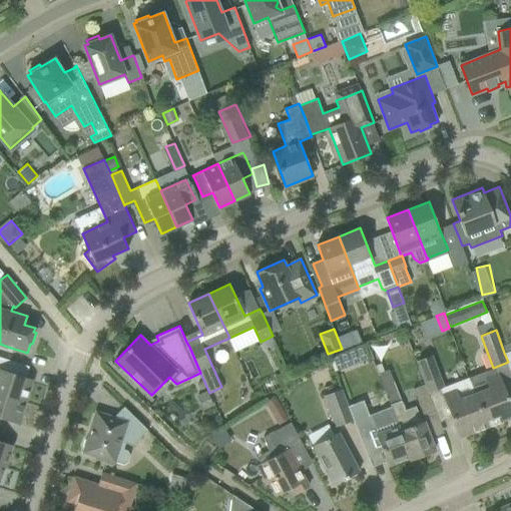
[(333,357),(339,370),(355,364),(350,351),(333,357)]
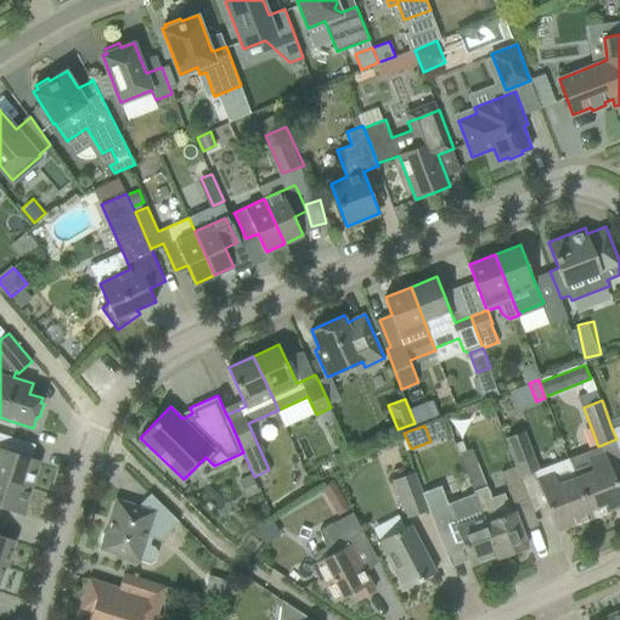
[(517,466),(522,475),(535,471),(548,508),(558,530),(592,517),(576,477),(568,457),(539,468),(524,430),(506,437),(517,466)]
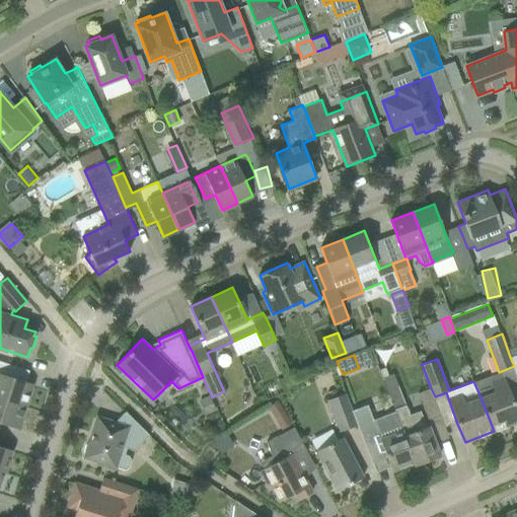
[(0,397),(26,405),(33,383),(0,372),(0,397)]
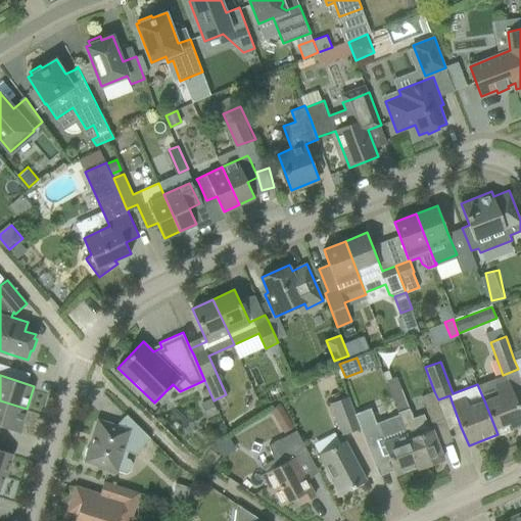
[(398,409),(411,404),(400,375),(388,379),(398,409)]
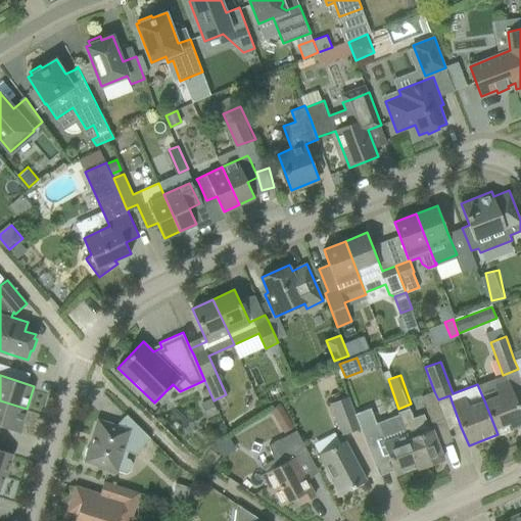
[(293,378),(282,383),(287,393),(297,388),(293,378)]
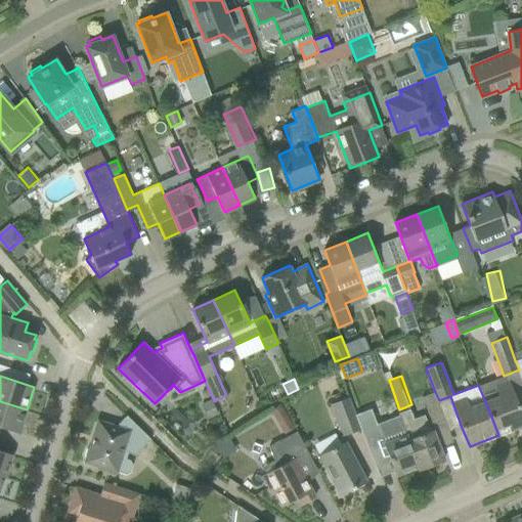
[(499,395),(485,401),(498,435),(521,426),(521,411),(519,405),(510,380),(496,385),(499,395)]
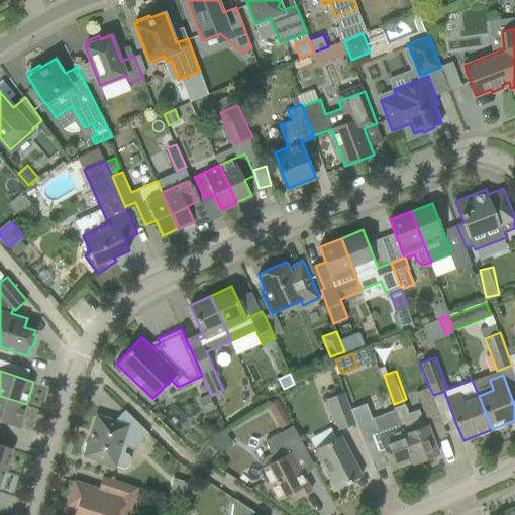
[(439,413),(433,395),(429,387),(417,391),(427,417),(439,413)]
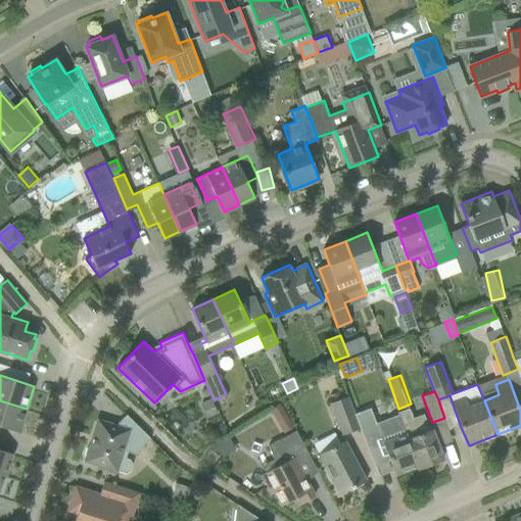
[(331,403),(343,434),(361,428),(348,396),(331,403)]
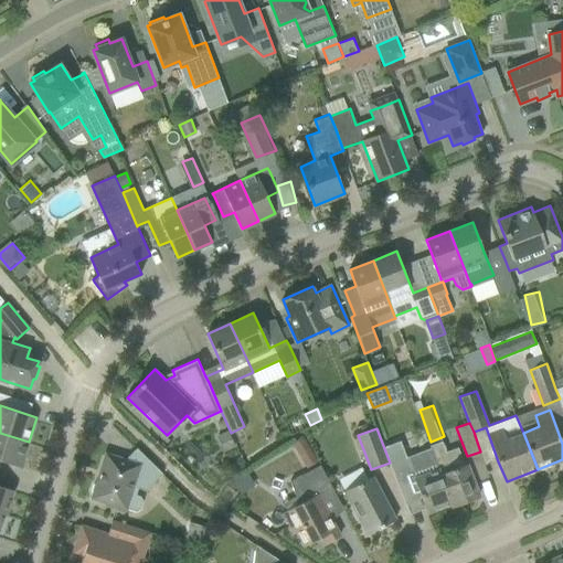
[(229,432),(219,436),(225,450),(235,446),(229,432)]
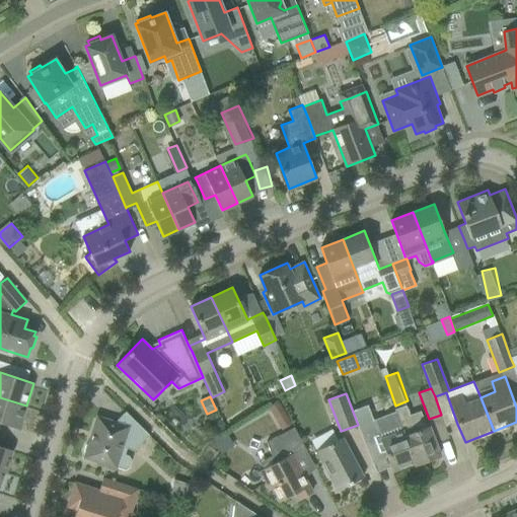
[(26,405),(0,397),(0,422),(19,428),(26,405)]
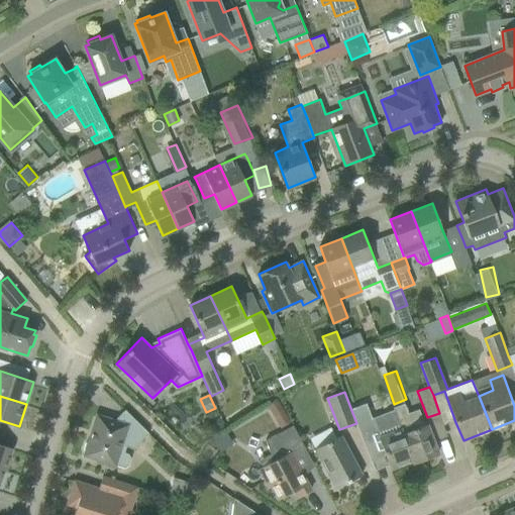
[(278,399),(269,403),(277,418),(285,413),(278,399)]
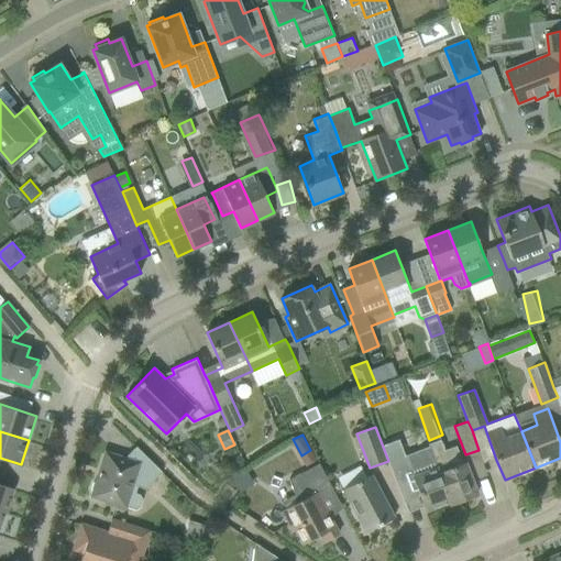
[(429,443),(432,450),(439,468),(451,501),(450,501),(452,505),(477,495),(470,474),(465,462),(464,462),(458,444),(446,449),(441,439),(429,443)]
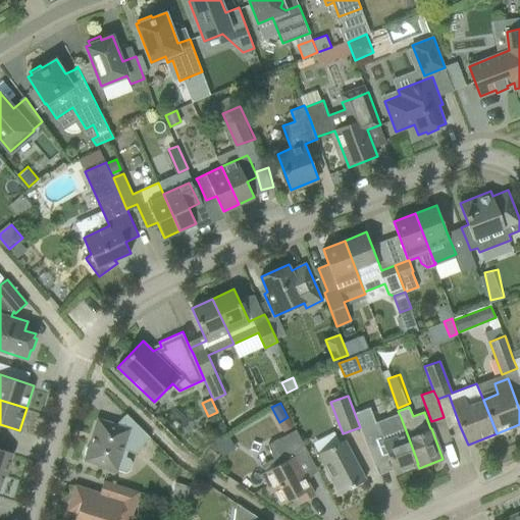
[(131,458),(122,455),(124,449),(136,453),(151,436),(126,413),(116,423),(98,418),(85,460),(125,472),(131,470),(133,462),(131,458)]
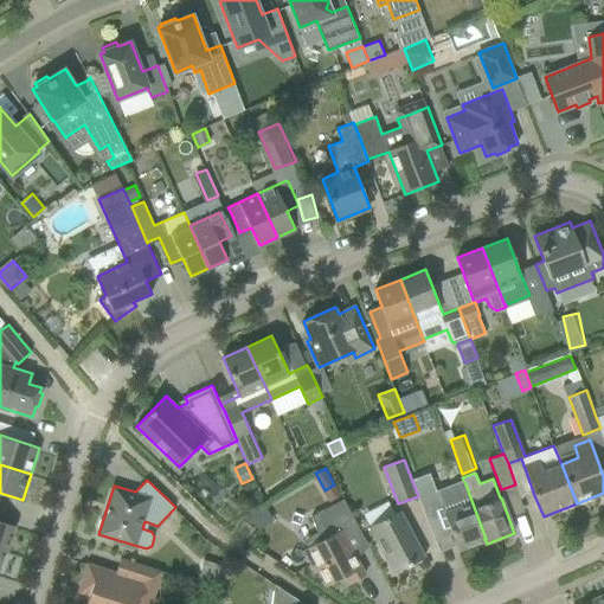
[(486,539),(473,503),(466,484),(438,495),(435,484),(417,492),(428,520),(445,514),(458,548),(484,539),(486,539)]
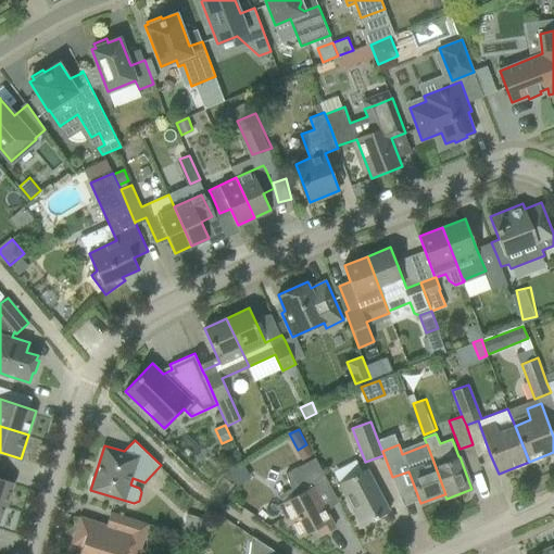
[(279,504),(290,524),(293,521),(301,536),(317,527),(322,533),(336,526),(312,482),(325,475),(316,457),(284,474),(294,495),(279,504)]
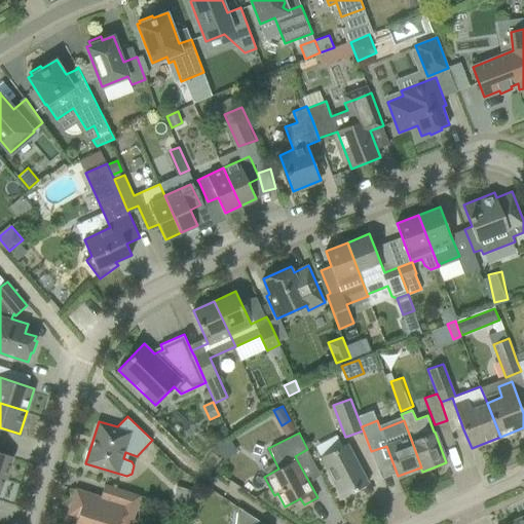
[(369,482),(347,442),(321,456),(342,496),(369,482)]
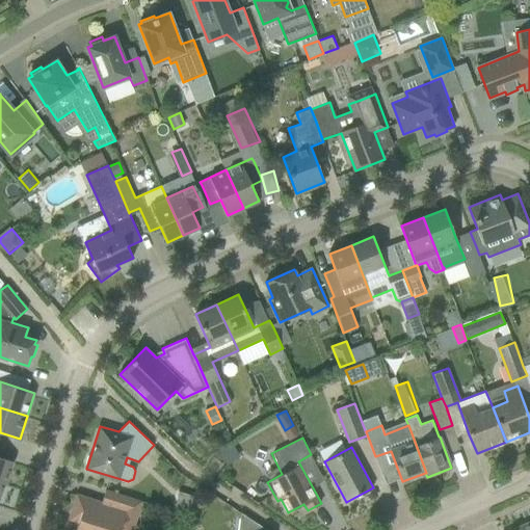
[(0,481),(1,481),(1,482),(0,482),(6,484),(14,460),(0,456),(0,481)]
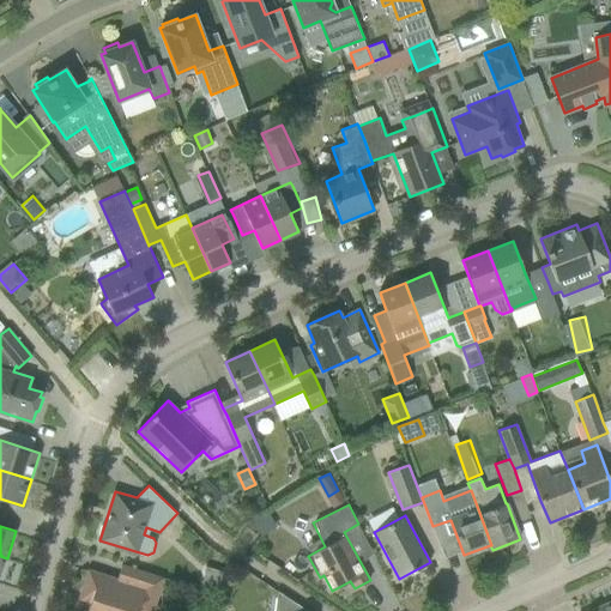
[(240,537),(250,544),(258,533),(247,526),(240,537)]
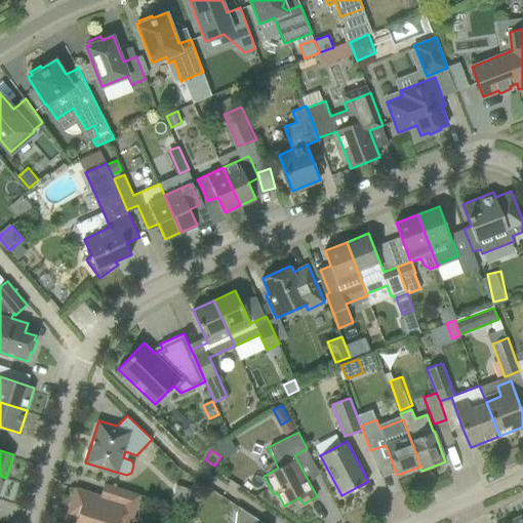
[(129,522),(130,522),(133,513),(139,493),(105,482),(101,496),(77,489),(72,504),(81,507),(75,522),(129,522)]
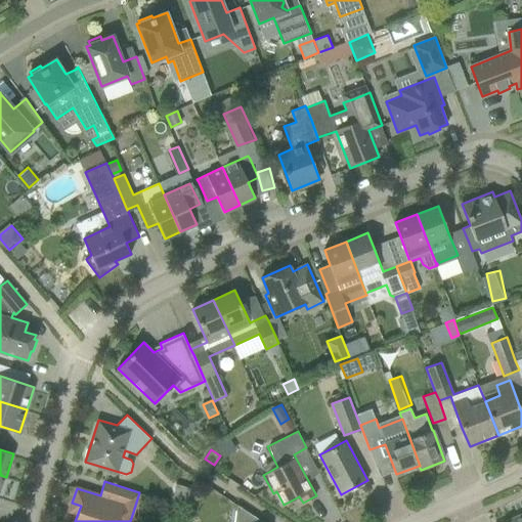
[(180,486),(175,502),(187,505),(192,489),(180,486)]
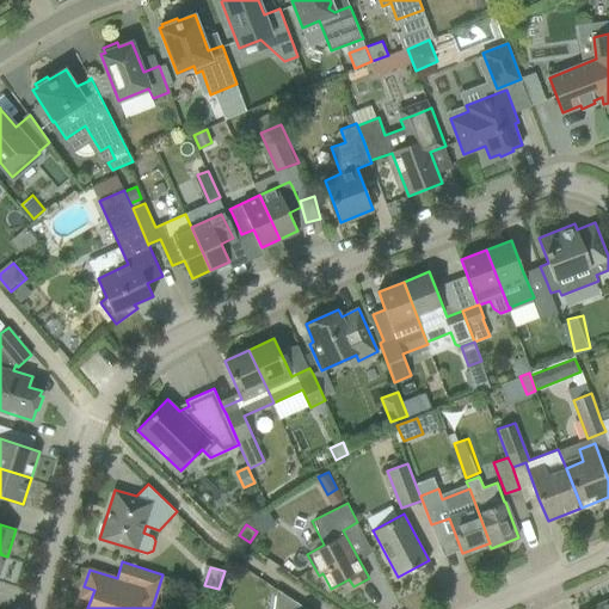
[(308,608),(277,589),(275,608),(308,608)]
